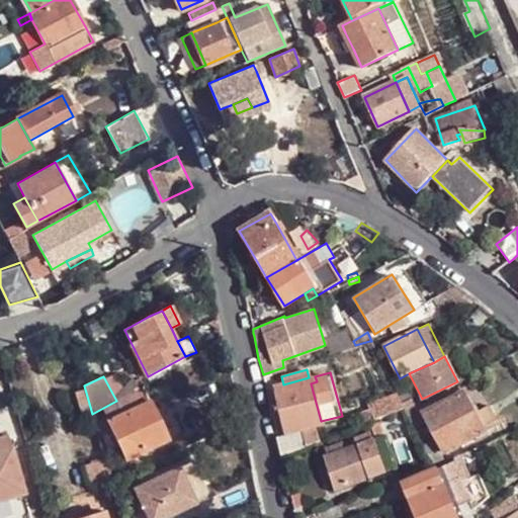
[(285,430),(321,421),(311,383),(309,377),(283,384),(274,386),(285,430)]
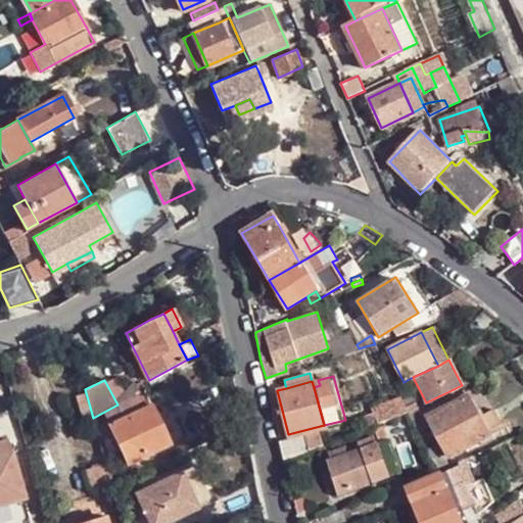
[(408,385),(396,391),(399,396),(408,412),(419,406),(412,391),(411,391),(408,385)]
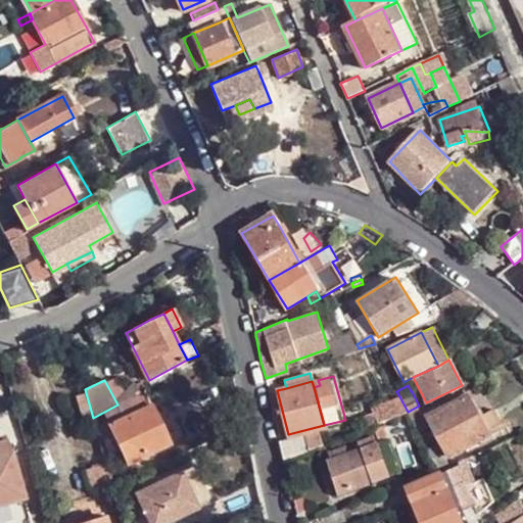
[(124,418),(152,406),(145,389),(117,405),(124,418)]
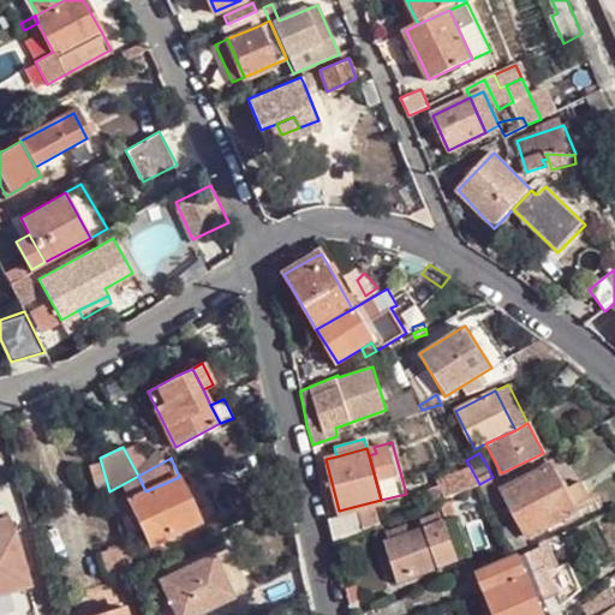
[(527,535),(574,509),(551,465),(505,489),(511,502),(520,521),(527,535)]
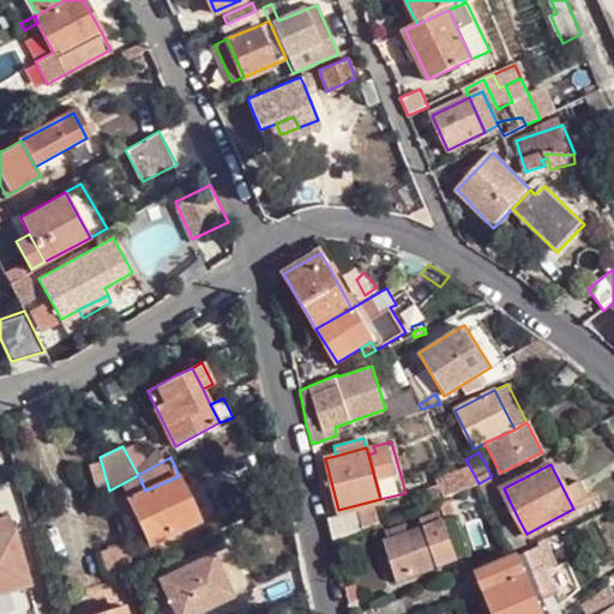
[(444,497),(479,483),(469,465),(434,479),(444,497)]
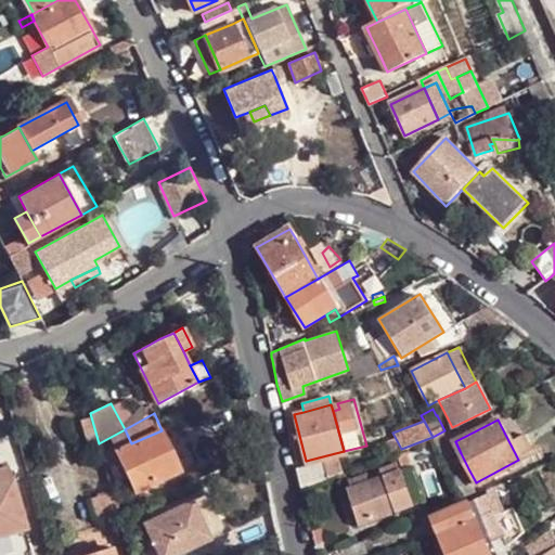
[(176,423),(162,430),(181,470),(195,464),(176,423)]
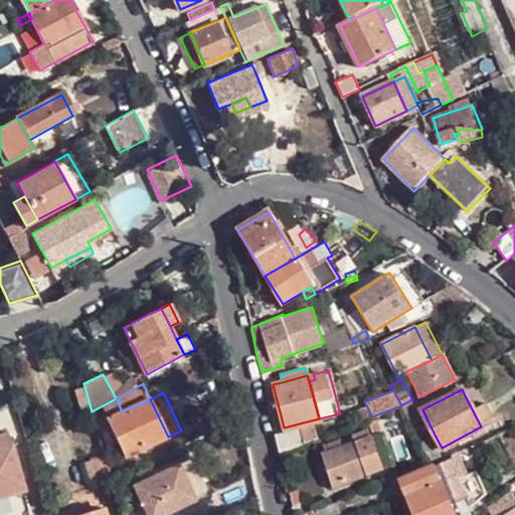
[(127,456),(168,437),(150,399),(122,411),(109,418),(110,422),(127,456)]
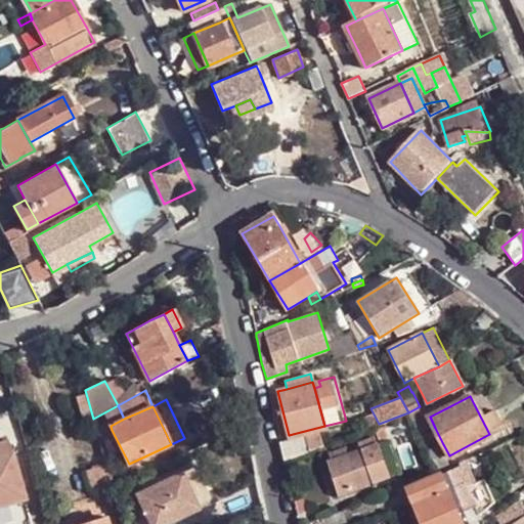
[(415,425),(428,419),(420,406),(408,412),(415,425)]
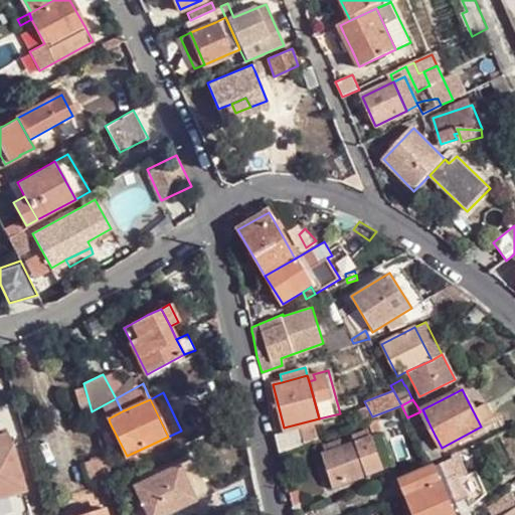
[(94,419),(107,412),(103,405),(92,411),(94,419)]
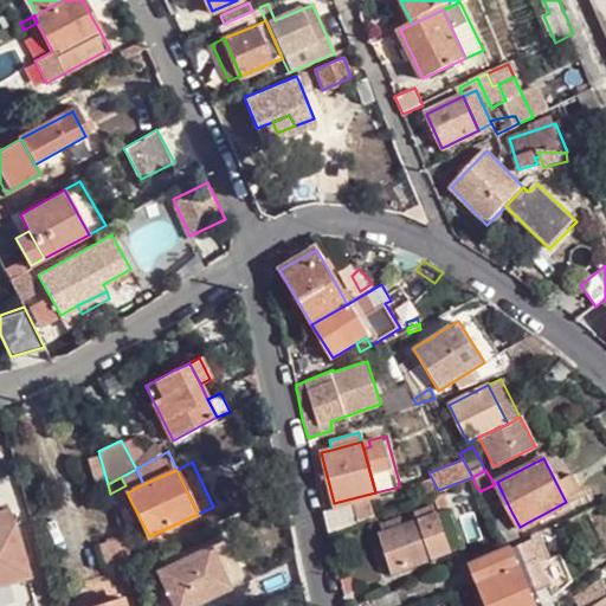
[(465,509),(484,500),(479,491),(472,477),(457,485),(465,509)]
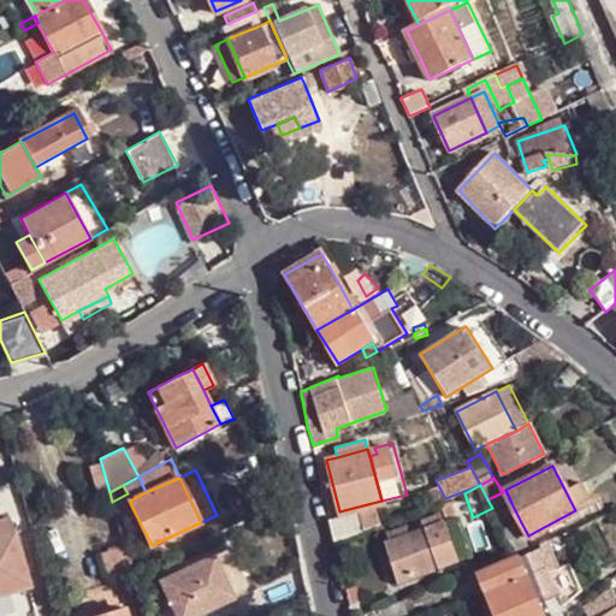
[(517,523),(521,522),(511,503),(493,511),(504,531),(510,544),(525,537),(517,523)]
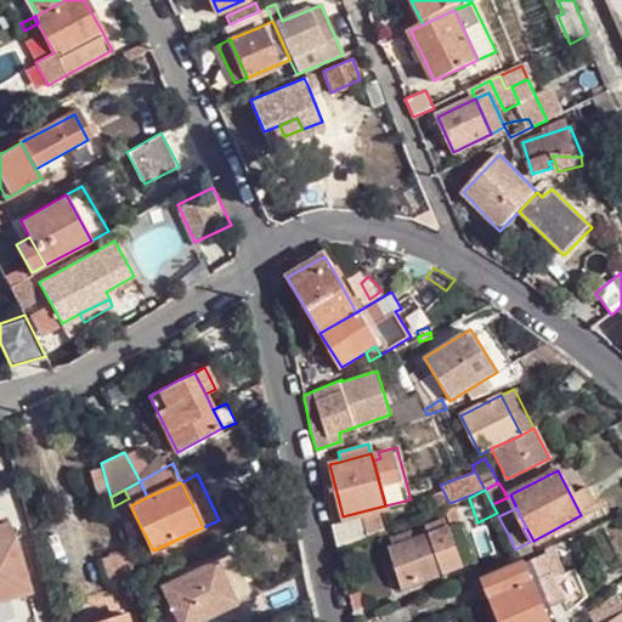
[(386,526),(383,514),(361,519),(367,533),(386,526)]
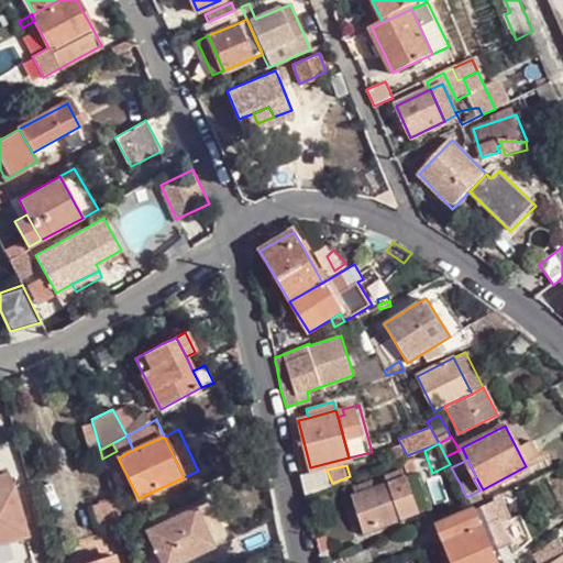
[(327,470),(326,467),(300,473),(305,494),(332,483),(327,470)]
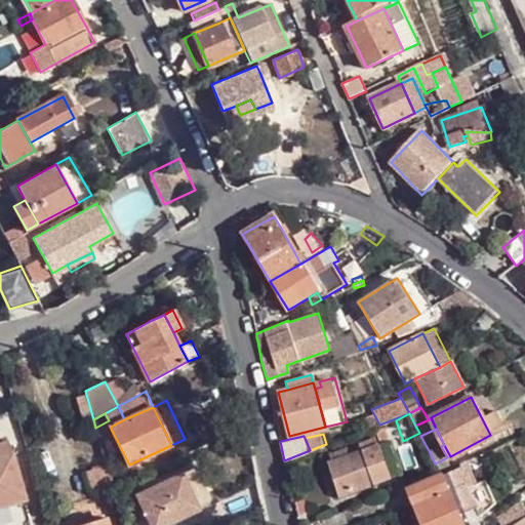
[(0,513),(30,505),(10,438),(0,440),(0,513)]
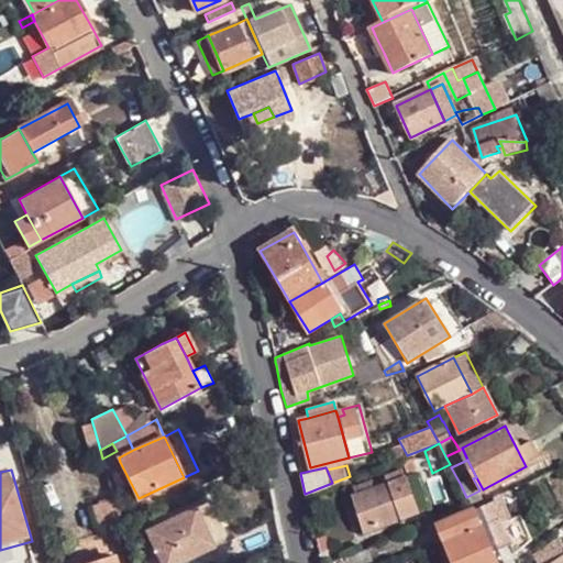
[(394,482),(406,476),(408,476),(406,471),(392,475),(394,482)]
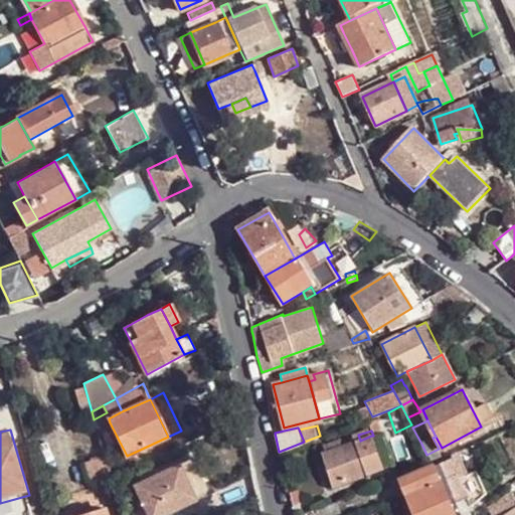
[(334,484),(382,469),(371,436),(360,441),(355,442),(343,446),(327,451),(323,452),(334,484)]
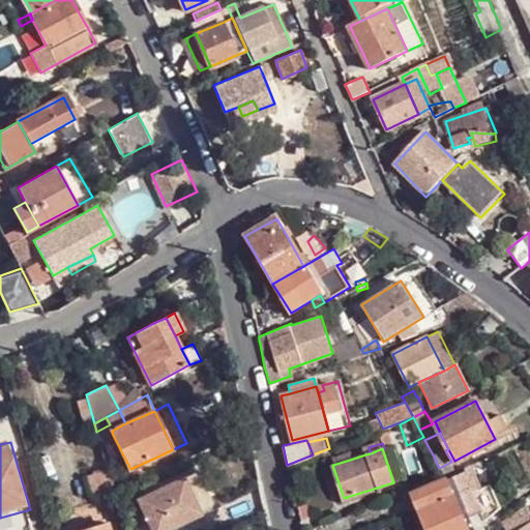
[(352,452),(335,458),(336,464),(353,459),(352,452)]
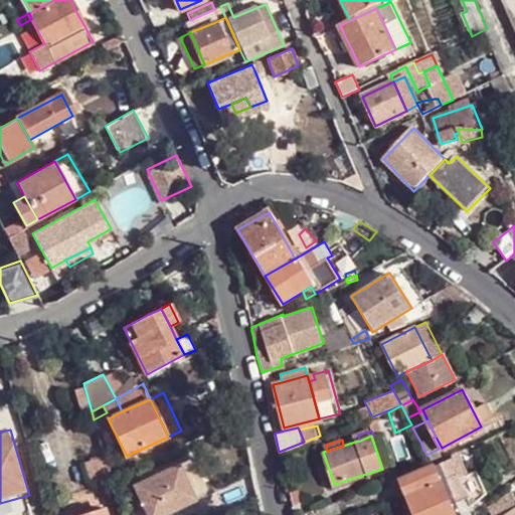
[(314,456),(324,488),(334,484),(323,452),(314,456)]
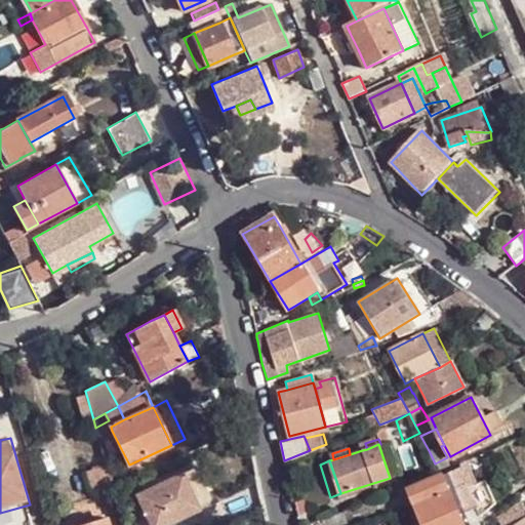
[(99,491),(112,487),(106,466),(93,470),(99,491)]
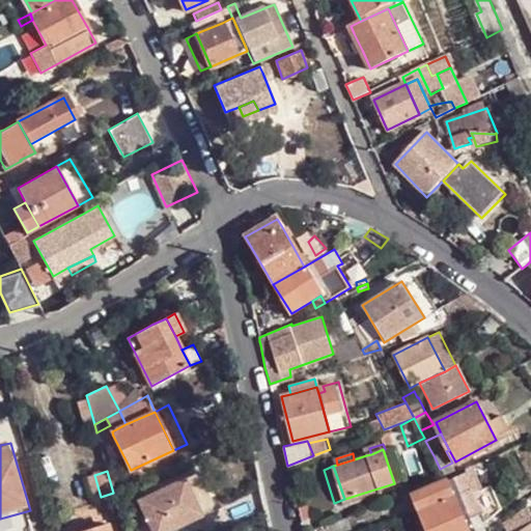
[(184,479),(198,511),(204,509),(213,505),(211,500),(198,472),(184,479)]
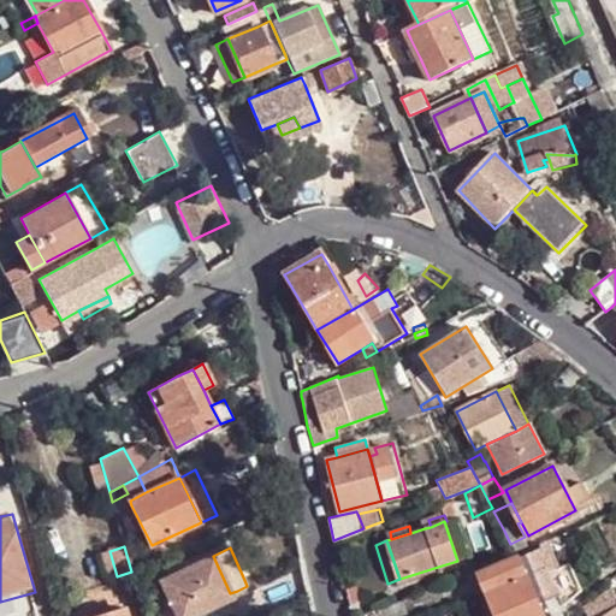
[(532,588),(546,582),(538,563),(546,560),(542,548),(519,557),(532,588)]
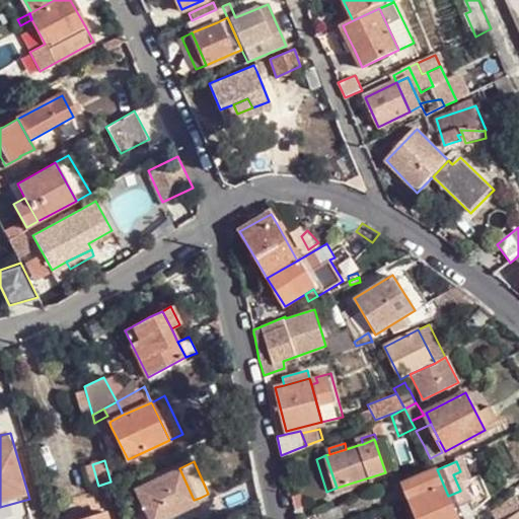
[(146,518),(165,518),(197,505),(194,500),(179,468),(133,490),(146,518)]
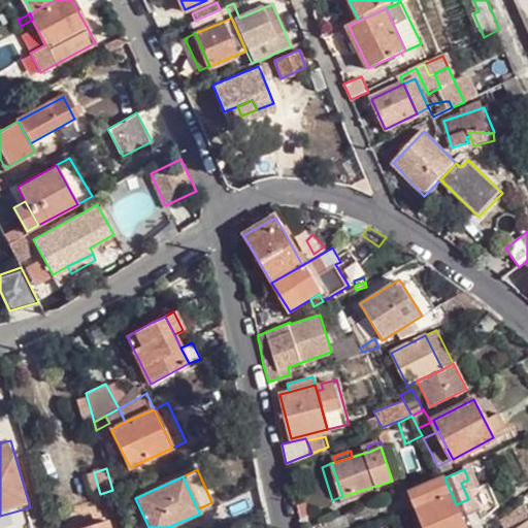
[(465,527),(458,512),(456,504),(444,477),(409,492),(423,527),(465,527)]
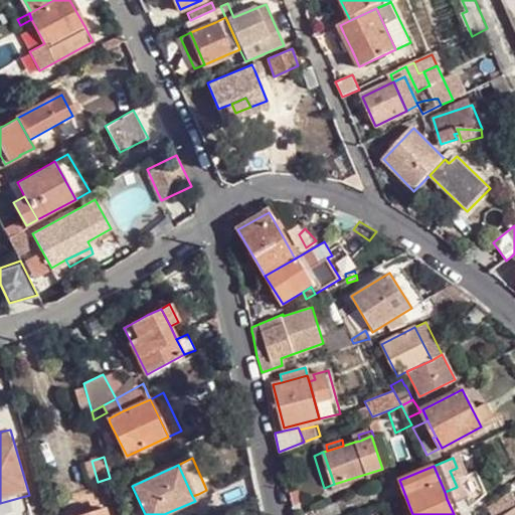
[(465,503),(484,489),(474,466),(459,472),(457,468),(450,471),(457,487),(461,494),(465,503)]
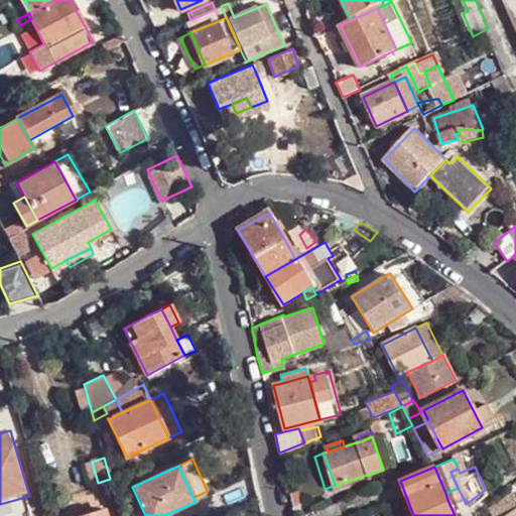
[(515,515),(515,498),(512,492),(490,507),(496,515),(515,515)]
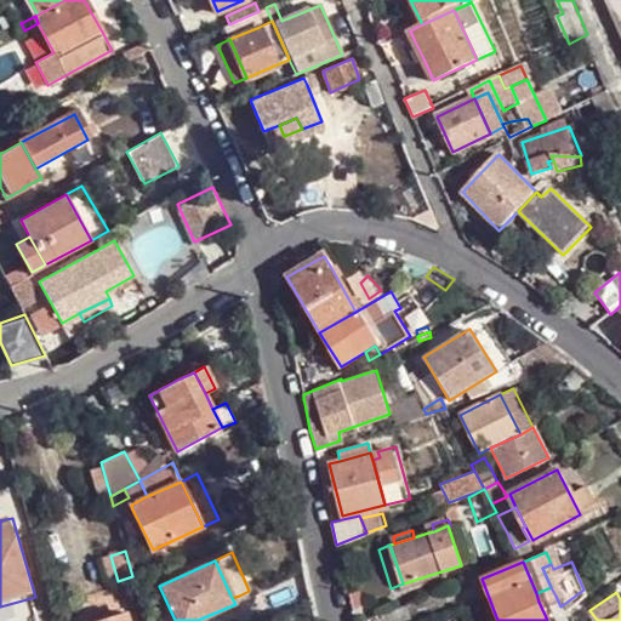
[(547,620),(552,620),(564,615),(560,607),(556,596),(539,602),(547,620)]
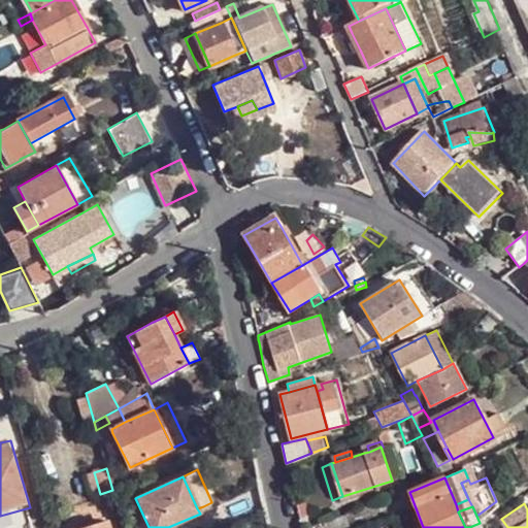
[(339,526),(347,523),(343,513),(335,516),(339,526)]
